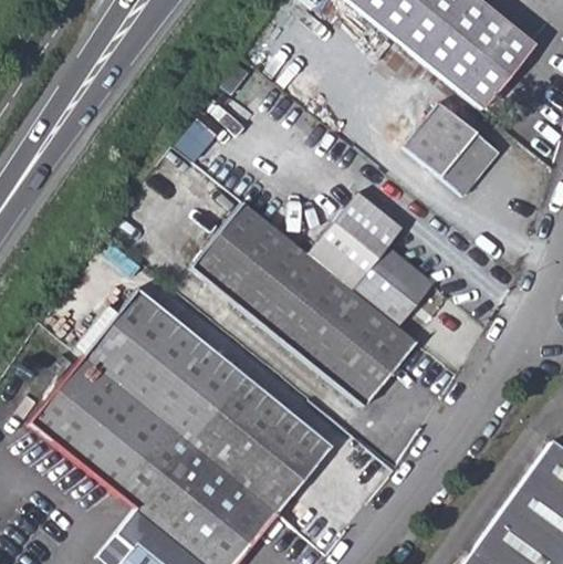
[(348,0),(482,107),(535,44),(480,0),(348,0)]
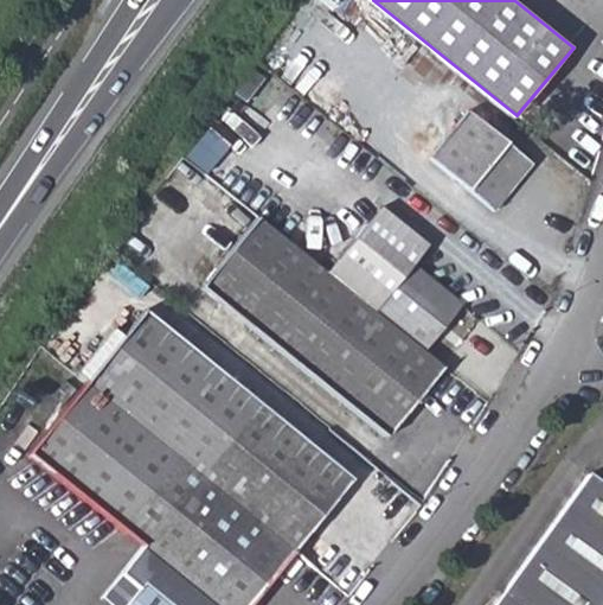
[(431,152),(496,207),(536,158),(468,103),(431,152)]
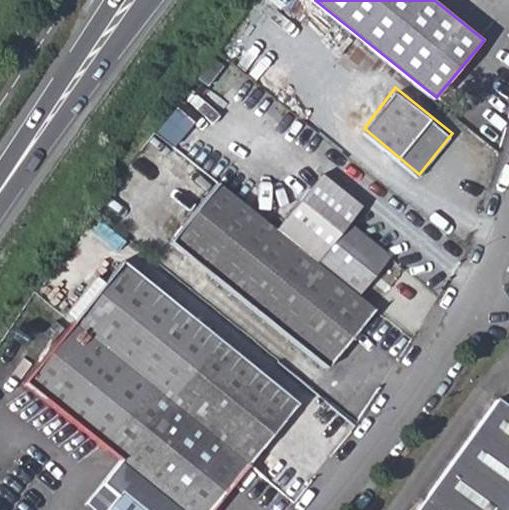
[(327,168),(278,227),(364,297),(396,257),(355,223),(369,203),(327,168)]
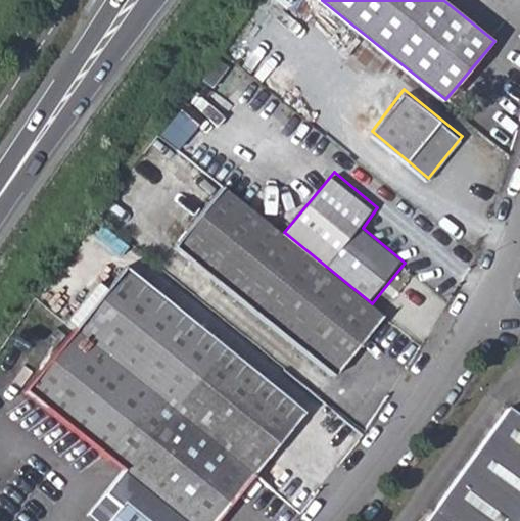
[(338,375),(386,316),(372,303),(284,232),(226,186),(180,245),(338,375)]
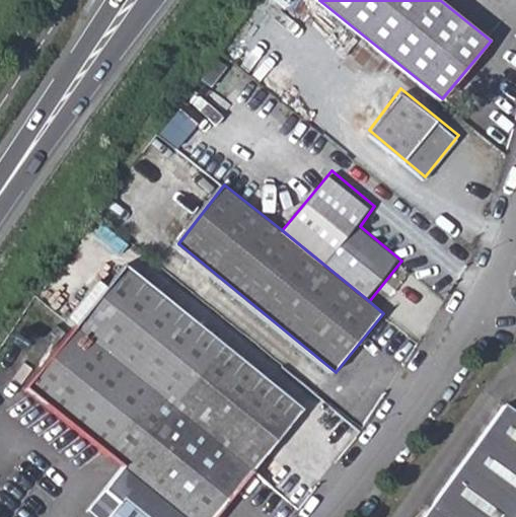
[(124,268),(77,325),(258,470),(273,453),(306,414),(124,268)]
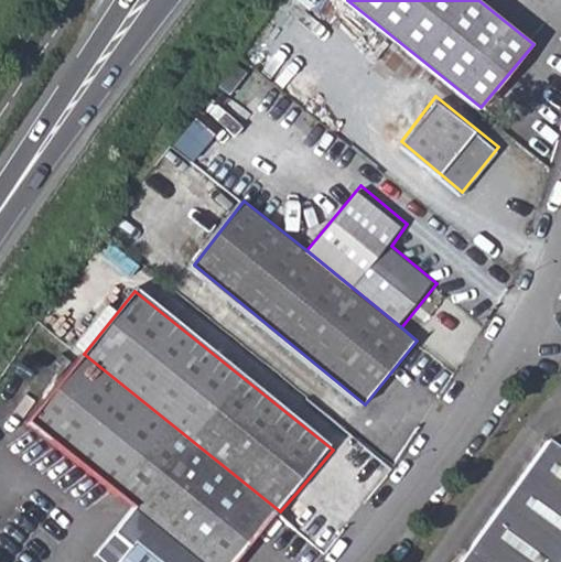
[(237,561),(280,511),(84,354),(30,420),(137,506),(120,526),(138,540),(165,561),(237,561)]
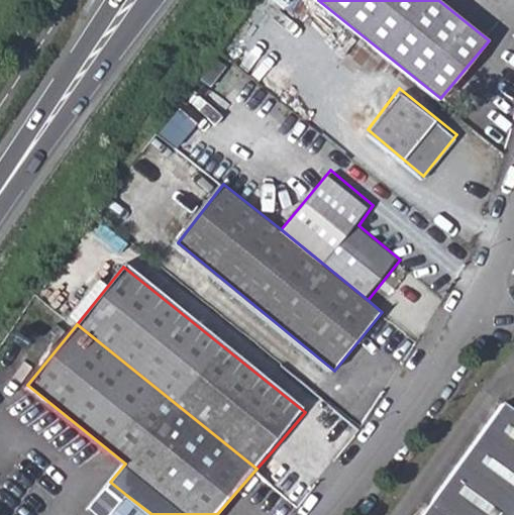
[(513,408),(506,404),(425,514),(513,514),(513,408)]
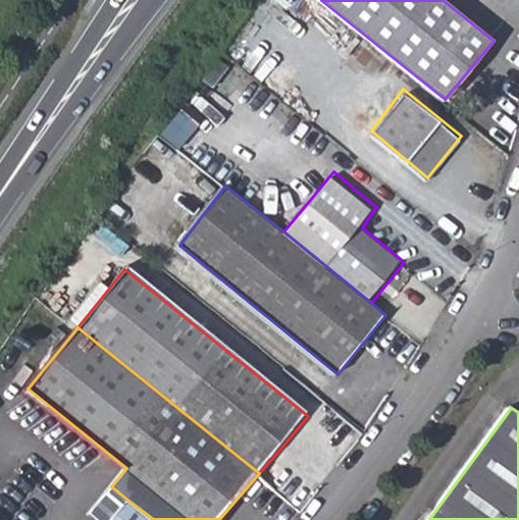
[(259,473),(278,487),(294,472),(274,456),(259,473)]
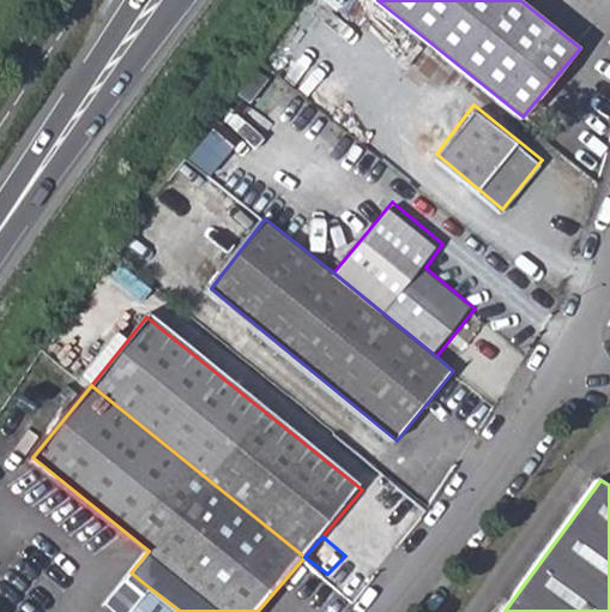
[(131,611),(180,611),(150,588),(131,573),(125,579),(145,594),(131,611)]
